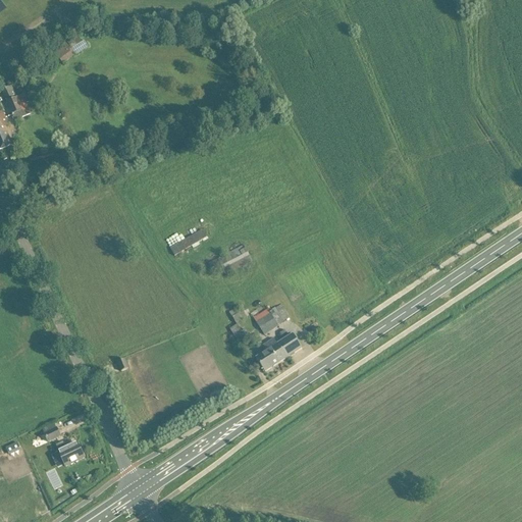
[(65,46),(55,53),(60,61),(73,52),(74,54),(85,48),(81,40),(67,48),(65,46)]
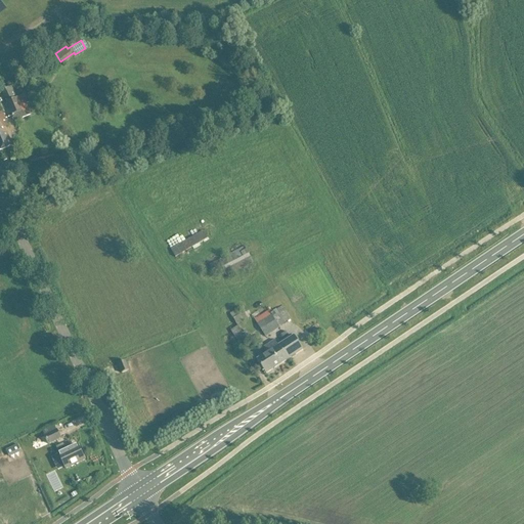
[(24,88),(26,94),(34,91),(32,85),(24,88)]
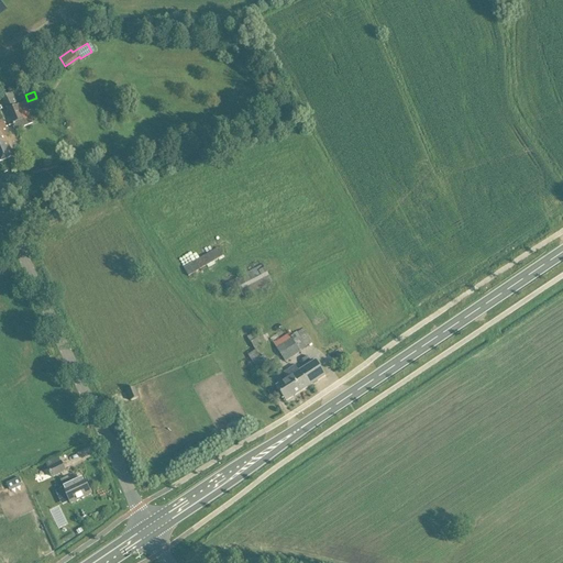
[(32,110),(28,101),(28,100),(8,109),(15,130),(28,124),(25,121),(30,119),(26,112),(32,110)]
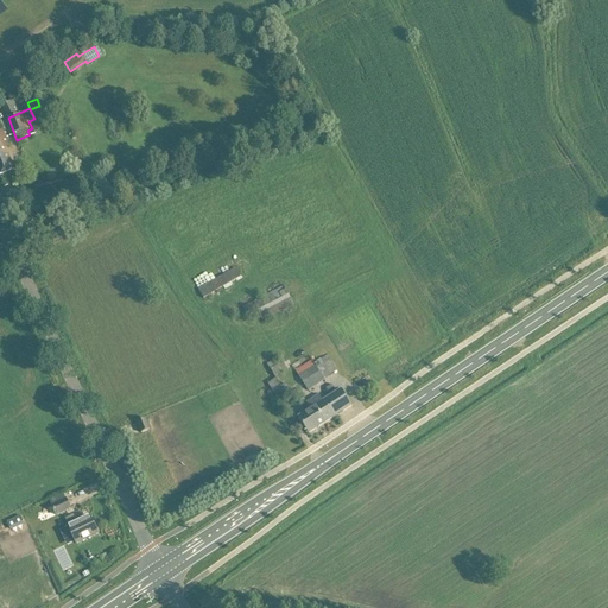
[(0,175),(8,172),(14,170),(0,134),(0,175)]
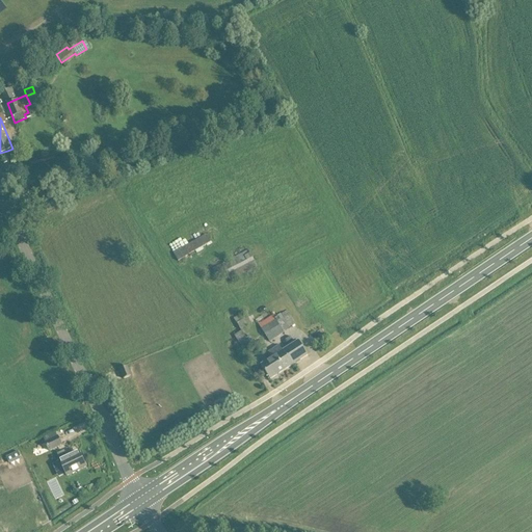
[(174,251),(179,261),(210,241),(205,233),(174,251)]
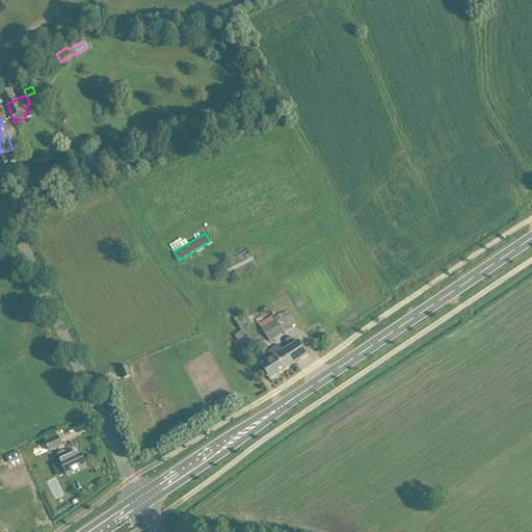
[(221,263),(230,280),(258,265),(248,248),(221,263)]
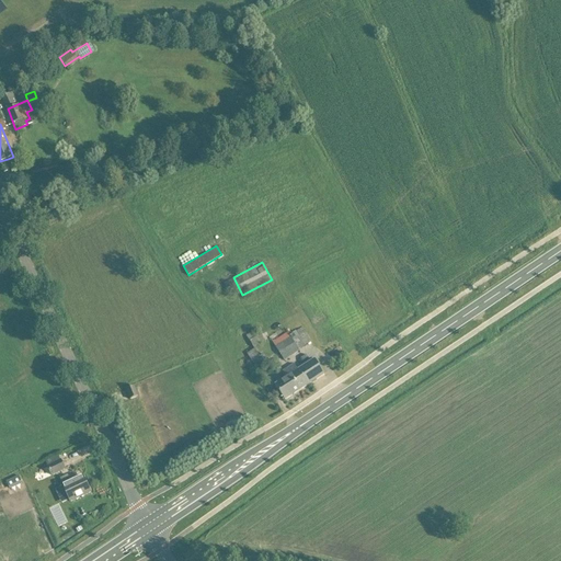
[(292,334),(300,348),(311,341),(302,327),(292,334)]
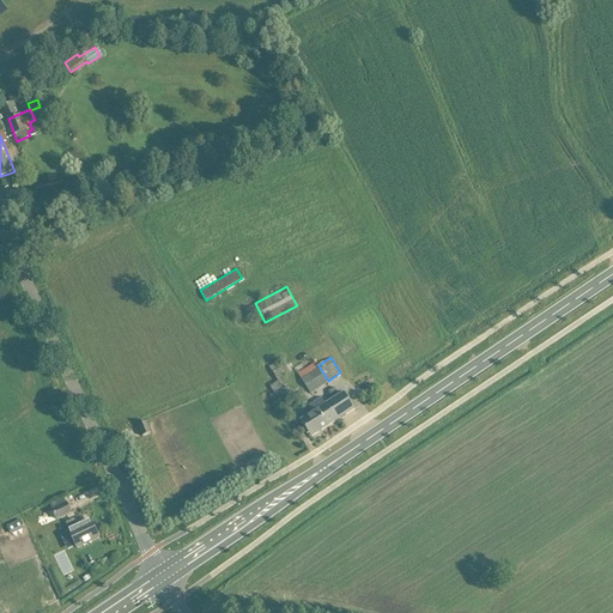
[(289,371),(285,364),(272,371),(277,378),(289,371)]
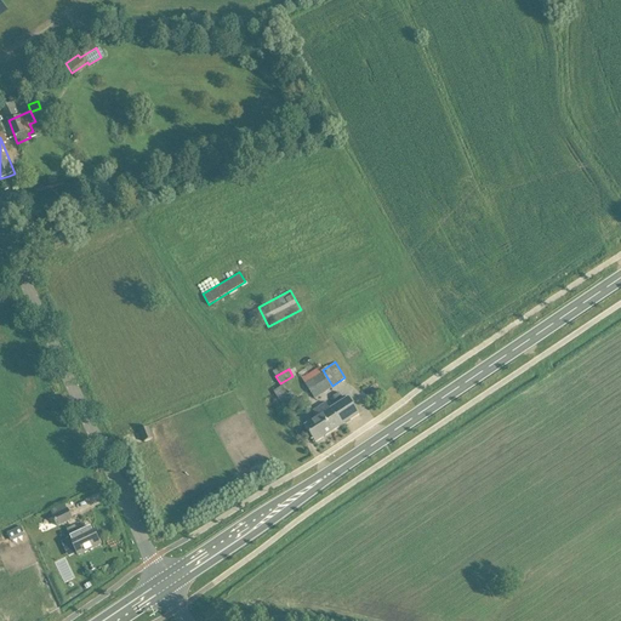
[(330,388),(319,369),(302,380),(314,398),(330,388)]
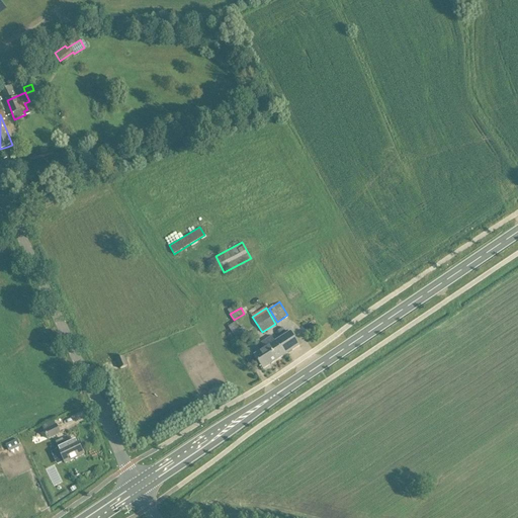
[(243,350),(250,345),(235,322),(228,327),(243,350)]
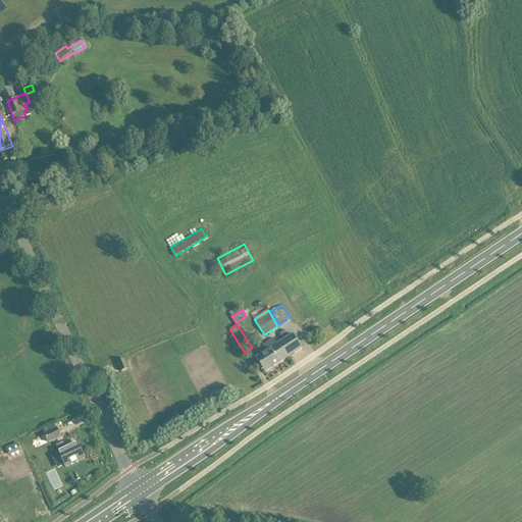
[(302,349),(297,340),(293,334),(277,345),(274,340),(263,347),(267,352),(256,359),(259,364),(265,372),(302,349)]
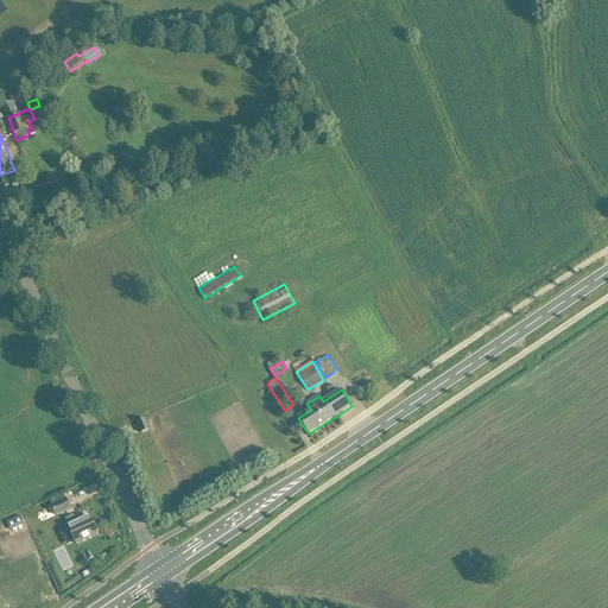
[(141,434),(150,430),(145,419),(137,422),(141,434)]
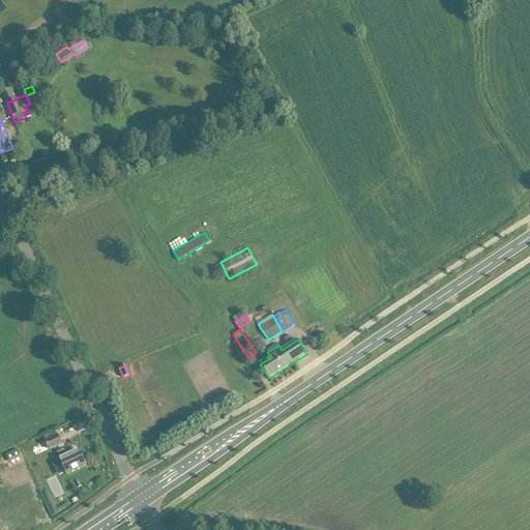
[(61,443),(57,435),(55,431),(42,436),(49,449),(61,443)]
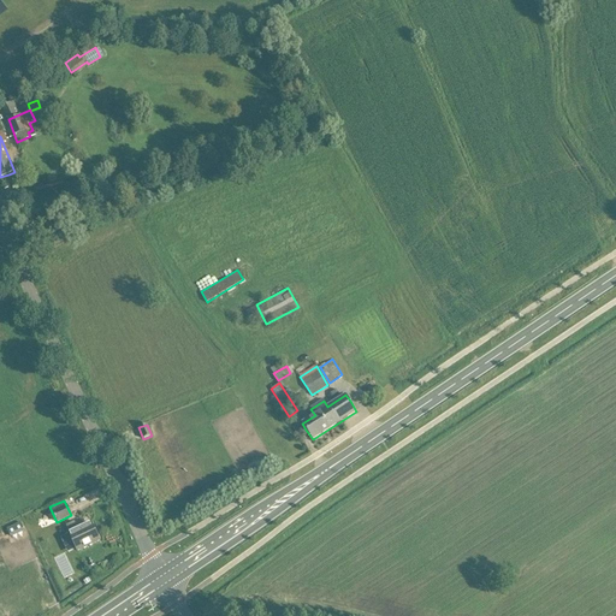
[(15,521),(17,527),(22,525),(23,526),(31,522),(28,515),(15,521)]
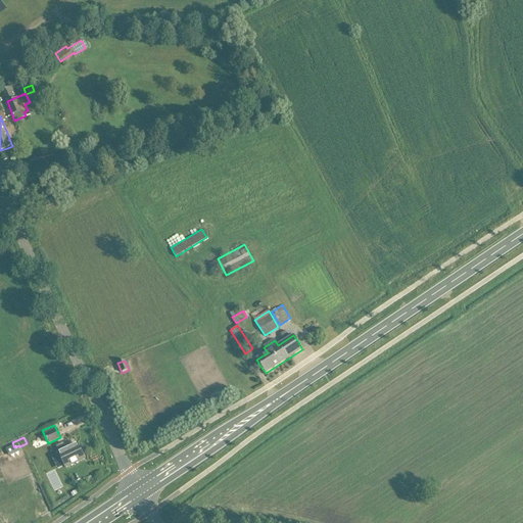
[(65,468),(85,459),(78,444),(66,449),(63,443),(56,446),(59,453),(59,454),(65,468)]
